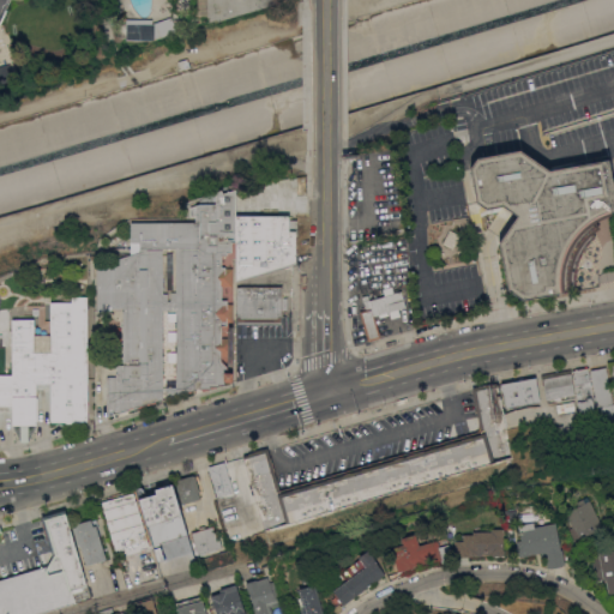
[(11,0),(5,16),(0,13),(0,0),(11,0)]
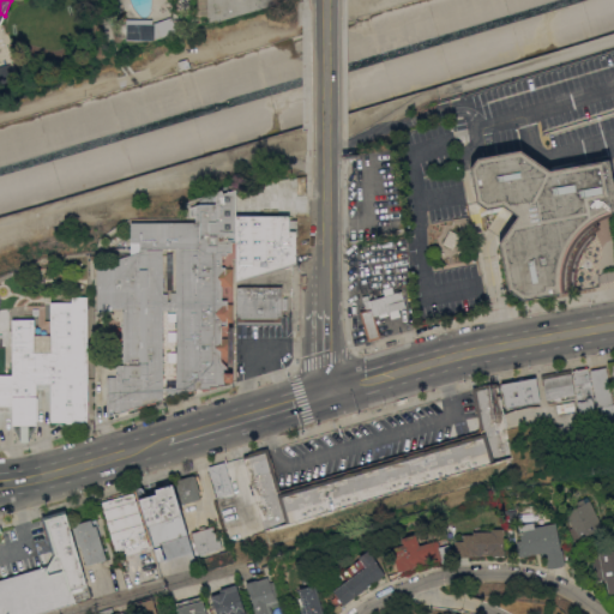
[(210,16),(199,16),(199,0),(277,0),(277,2),(210,23),(210,16)]
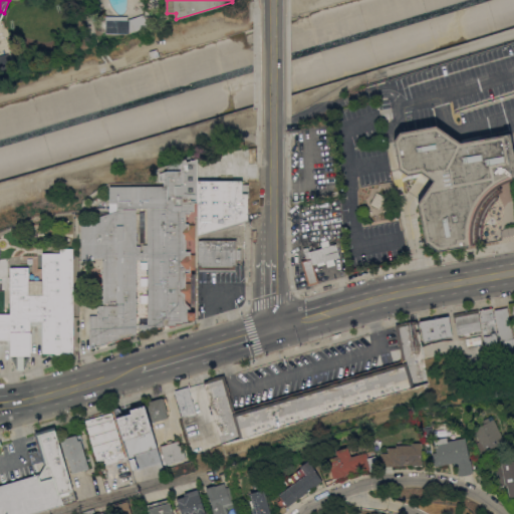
[(145,14),(149,26),(130,33),(99,32),(99,16),(129,16),(129,20),(145,14)]
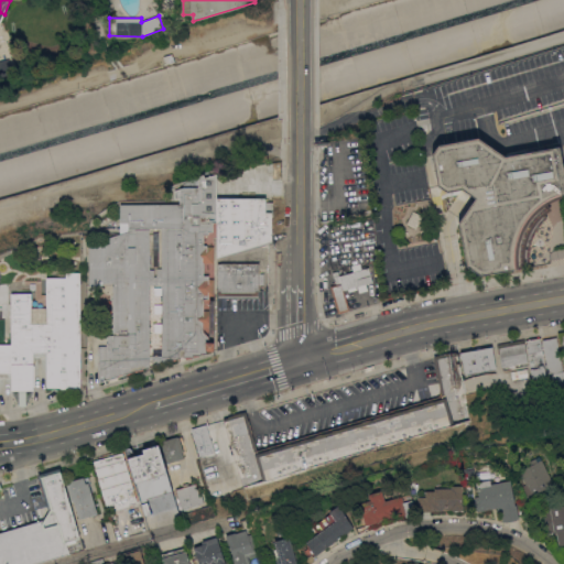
[(173,54),(175,62),(166,65),(164,57),(173,54)]
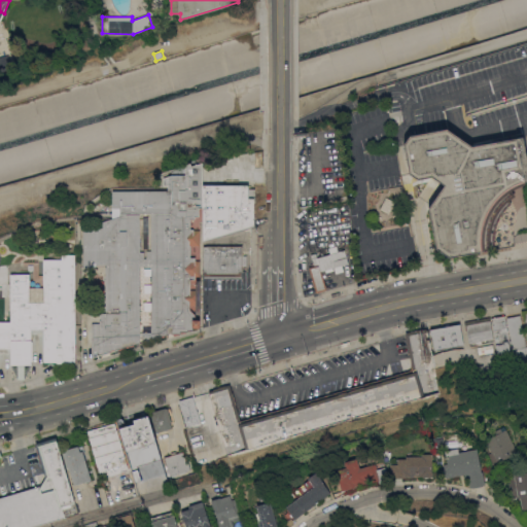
[(0,70),(10,68),(7,56),(0,57),(0,70)]
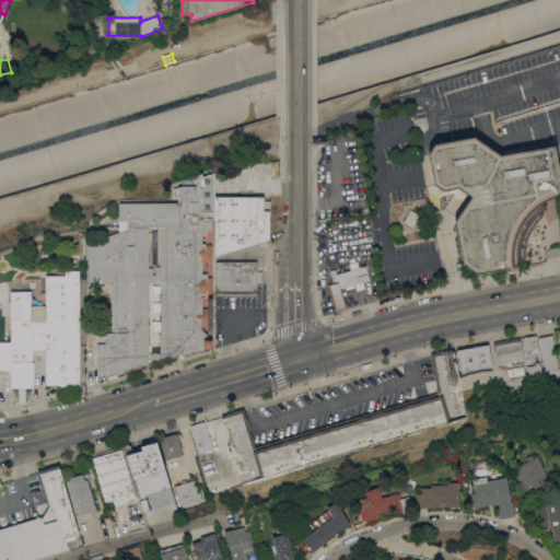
[(463,263),(455,220),(471,196),(458,186),(443,189),(434,183),(429,151),(435,142),(475,135),(502,153),(555,143),(559,176),(559,190),(558,191),(558,195),(551,197),(544,201),(547,207),(540,211),(544,214),(541,216),(534,224),(531,231),(527,238),(526,244),(525,253),(524,264),(477,272),(463,263)]
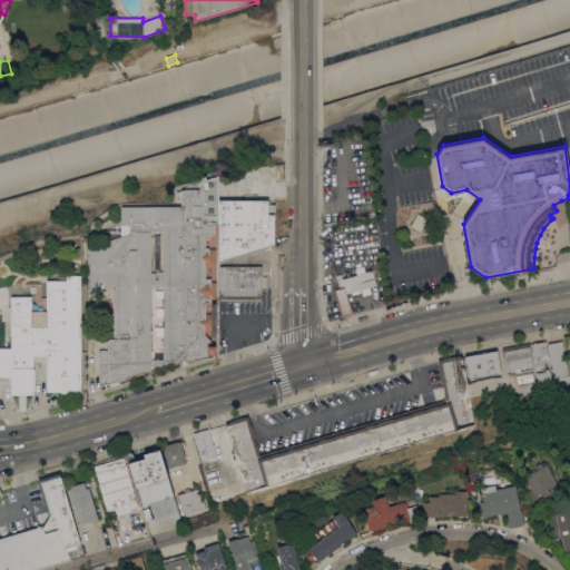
[(188,182),(206,175),(206,174),(219,169),(216,199),(216,238),(216,248),(217,248),(217,265),(216,265),(216,281),(217,281),(217,297),(212,298),(212,302),(207,302),(207,313),(215,313),(215,330),(206,330),(206,334),(212,340),(212,345),(217,345),(217,353),(209,353),(209,356),(204,355),(204,357),(202,357),(202,360),(196,360),(194,360),(194,362),(188,362),(188,360),(188,352),(187,187),(188,182)]
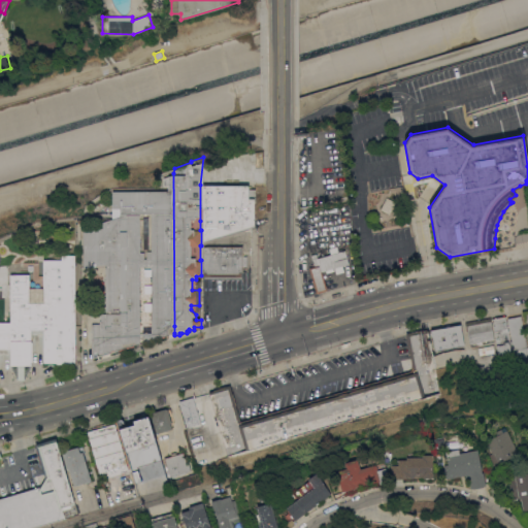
[(174,326),(169,327),(169,333),(165,334),(165,336),(161,337),(161,335),(143,340),(143,331),(152,331),(152,266),(140,266),(140,342),(135,343),(136,345),(97,357),(97,355),(93,356),(92,323),(101,323),(101,317),(98,317),(98,312),(110,312),(110,310),(106,310),(106,266),(107,266),(107,264),(97,264),(97,267),(84,267),(84,227),(103,227),(103,221),(112,218),(113,190),(169,190),(169,185),(164,185),(164,176),(173,173),(174,326)]
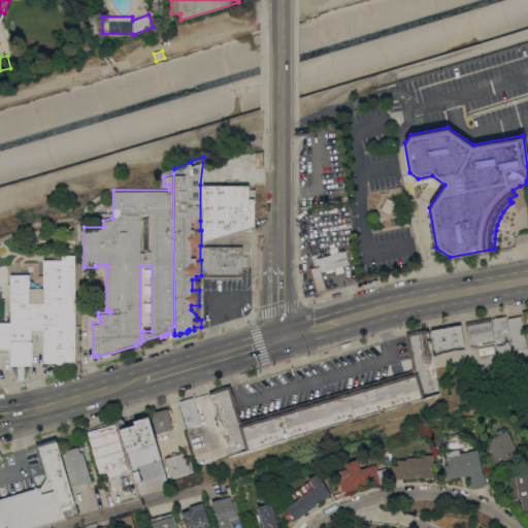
[(224,186),(224,184),(234,184),(234,186),(246,186),(246,190),(253,190),(253,227),(200,241),(200,221),(200,185),(224,186)]
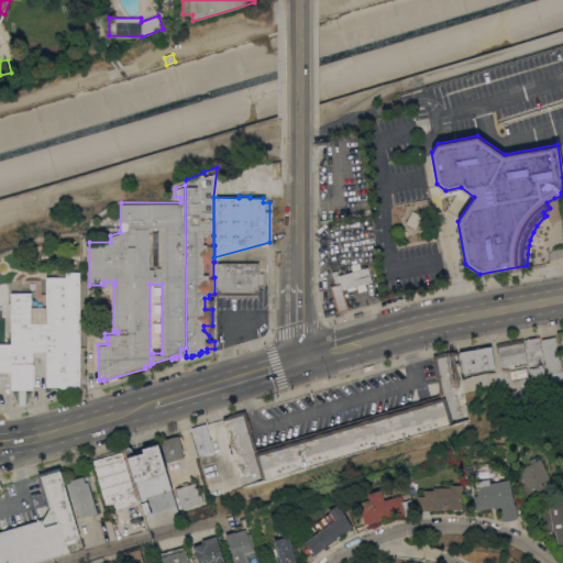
[(258,263),(258,273),(264,273),(264,285),(260,285),(260,296),(218,296),(218,263),(258,263)]
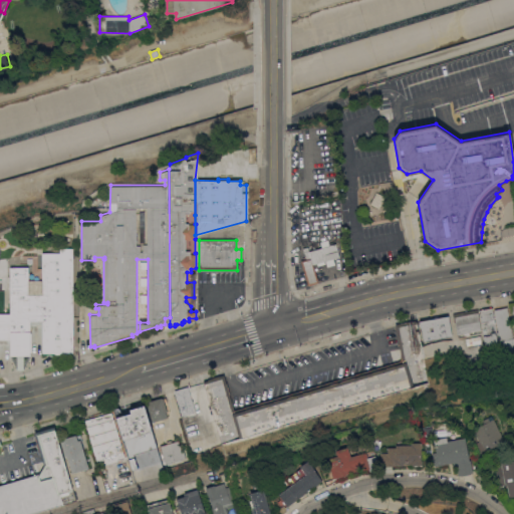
[(74,351),(43,351),(43,318),(31,319),(31,353),(24,353),(24,368),(17,368),(17,354),(11,354),(11,338),(0,338),(0,312),(11,312),(11,281),(9,281),(9,275),(11,275),(11,265),(29,265),(29,278),(43,278),(43,251),(61,251),(61,246),(73,246),(74,351)]
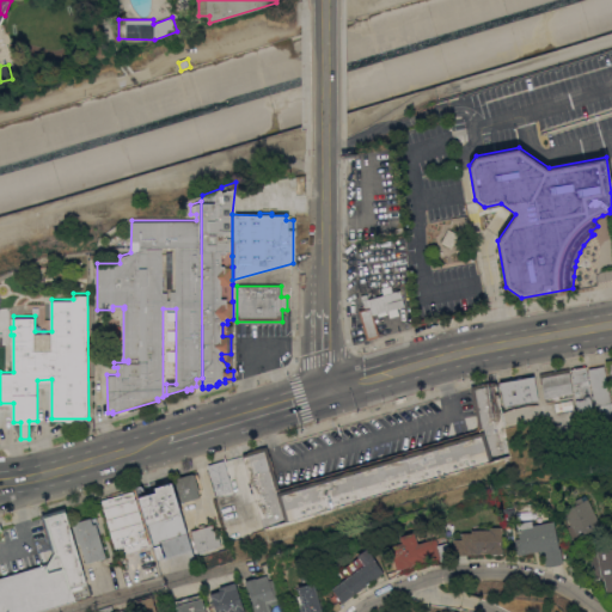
[(611,428),(607,429),(607,428),(599,428),(588,369),(605,366),(611,403),(611,428)]
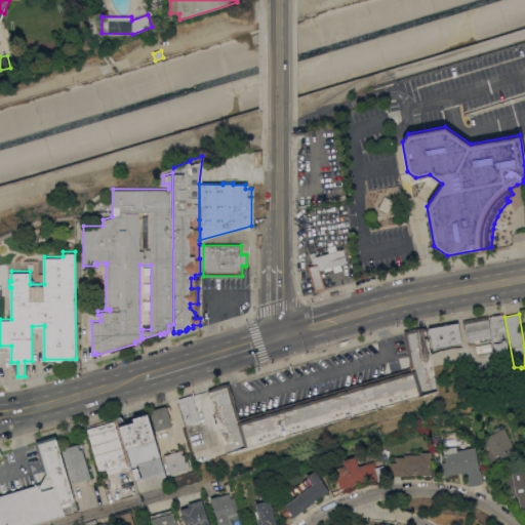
[(489,317),(502,315),(510,349),(509,349),(509,350),(495,353),(489,317)]
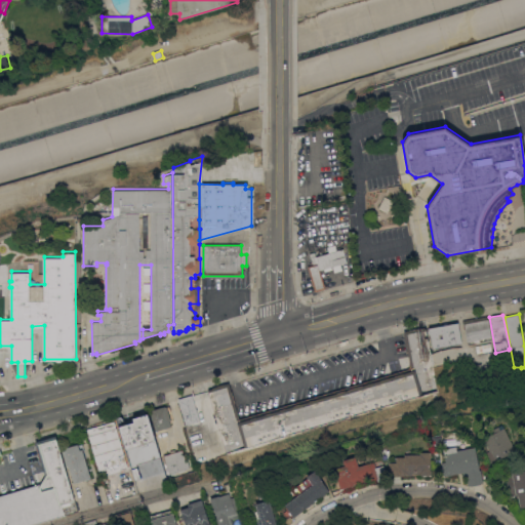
[(488,320),(492,337),(476,340),(476,342),(469,344),(469,341),(468,342),(465,324),(488,320)]
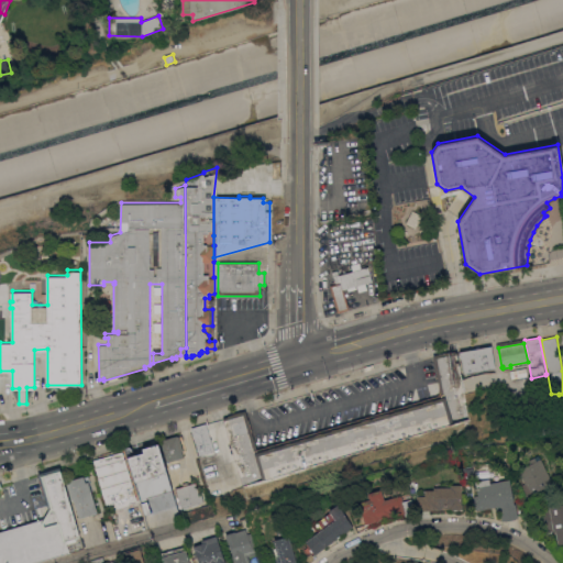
[(464,375),(460,352),(490,346),(495,370),(464,375)]
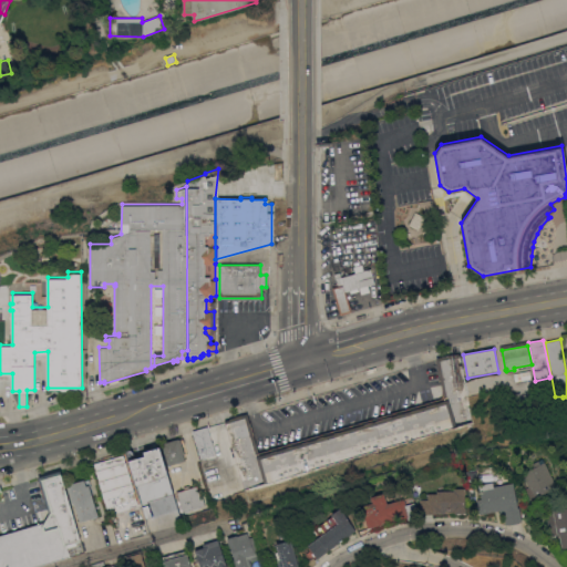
[(473,424),(245,491),(225,421),(248,414),(259,452),(444,398),(436,358),(441,358),(441,357),(455,354),(455,356),(461,354),(461,356),(473,424)]
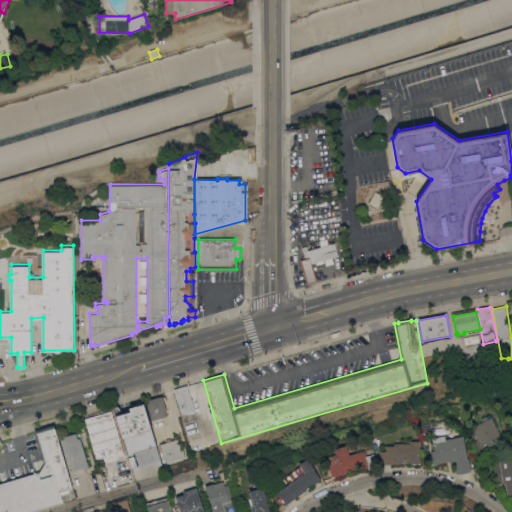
[(182,414),(174,390),(188,386),(192,401),(195,400),(196,402),(193,403),(195,410),(182,414)]
